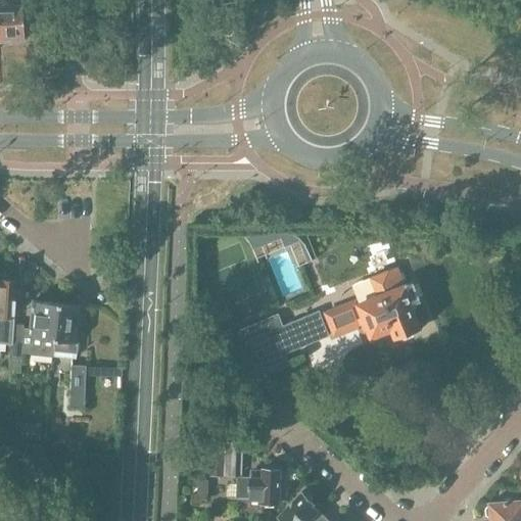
[(0,0),(0,41),(10,41),(12,43),(20,43),(21,40),(24,40),(24,39),(34,39),(32,14),(22,15),(21,2),(9,3),(9,0),(0,0)]
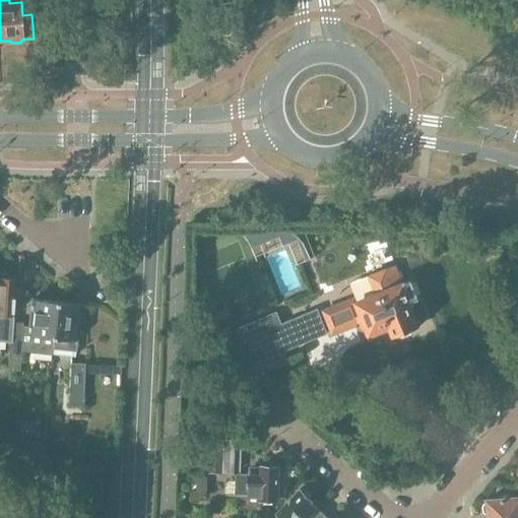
[(360,305),(352,308),(350,305),(327,315),(335,334),(362,324),(365,333),(370,331),(372,337),(385,331),(387,336),(394,333),(395,334),(398,333),(402,334),(413,330),(415,326),(418,325),(410,304),(418,301),(412,283),(406,286),(398,268),(372,278),(379,297),(360,305)]
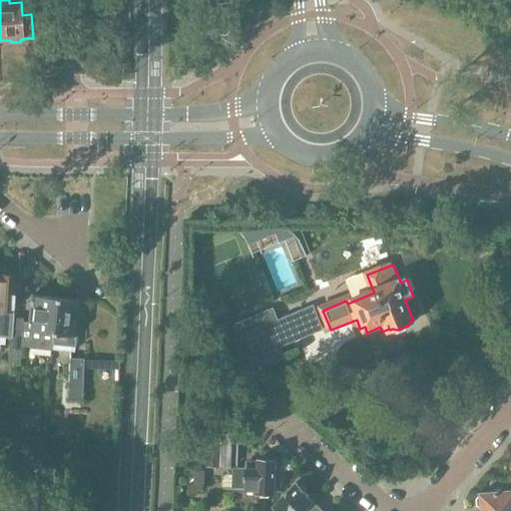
[(3,275),(0,274),(0,336),(11,337),(10,353),(22,354),(22,348),(24,324),(24,320),(12,319),(15,276),(12,276),(11,272),(5,272),(3,275)]
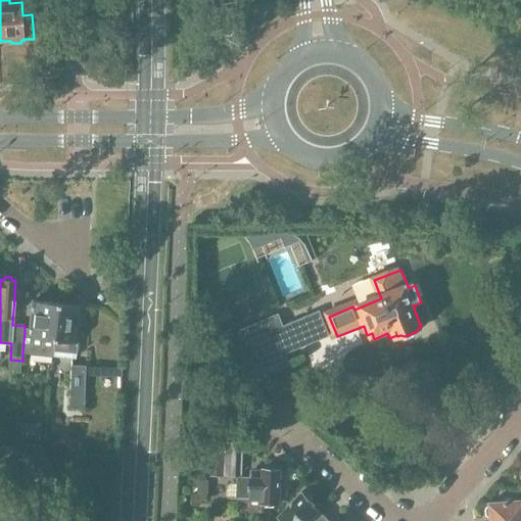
[(32,331),(25,330),(22,354),(53,358),(55,341),(56,341),(59,304),(35,302),(32,331)]
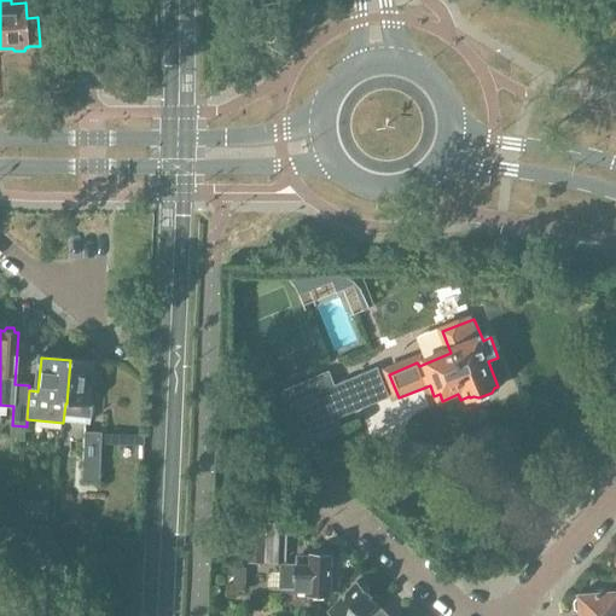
[(94,362),(70,360),(67,404),(65,404),(63,423),(91,425),(93,389),(92,389),(94,362)]
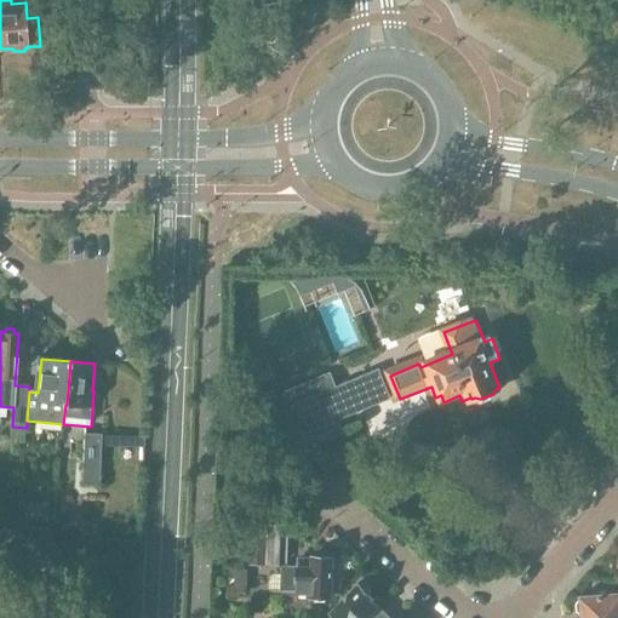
[(280,398),(276,399),(282,411),(318,446),(345,434),(341,422),(337,416),(347,412),(337,389),(331,376),(299,389),(280,398)]
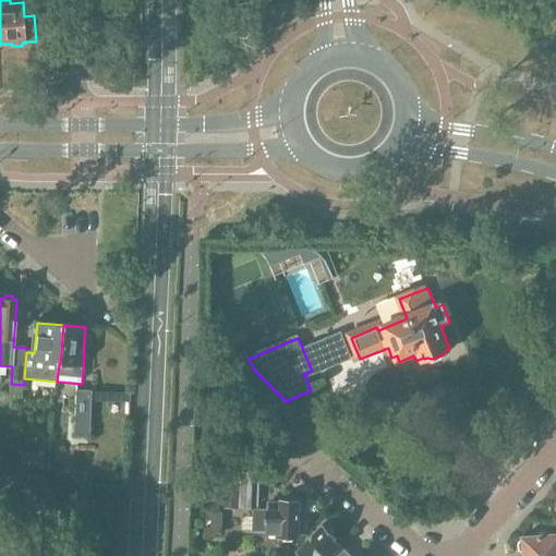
[(88,437),(92,394),(77,393),(74,437),(88,437)]
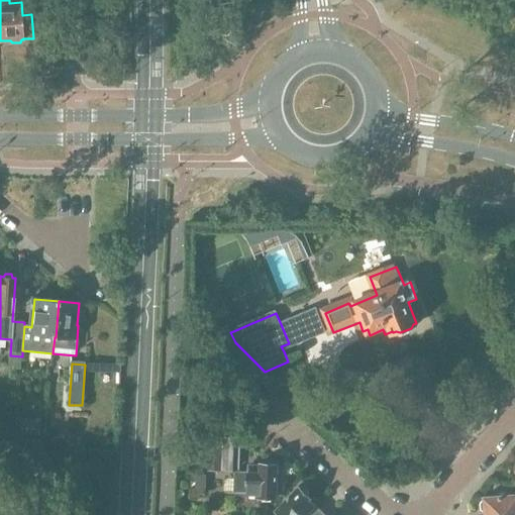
[(234,495),(250,495),(262,495),(262,496),(263,496),(265,498),(276,499),(278,496),(279,496),(279,493),(284,494),(286,491),(286,482),(284,479),(279,479),(279,467),(278,467),(276,465),(265,465),(263,467),(262,467),(262,468),(251,468),(250,474),(240,474),(242,440),(223,439),(223,448),(210,448),(209,472),(235,473),(234,495)]
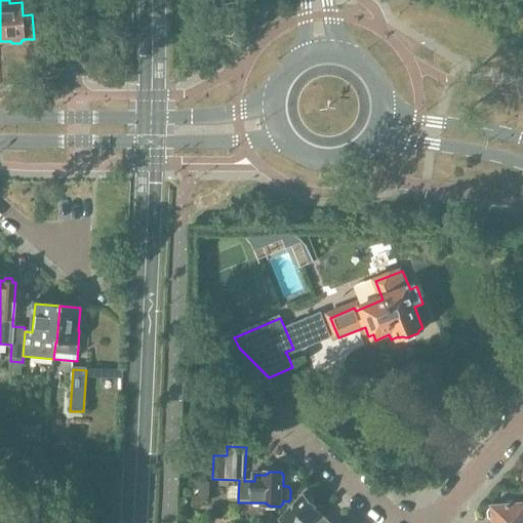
[(314,522),(321,516),(322,515),(316,509),(317,507),(315,506),(316,501),(310,496),(307,496),(305,495),(281,519),(285,522),(314,522)]
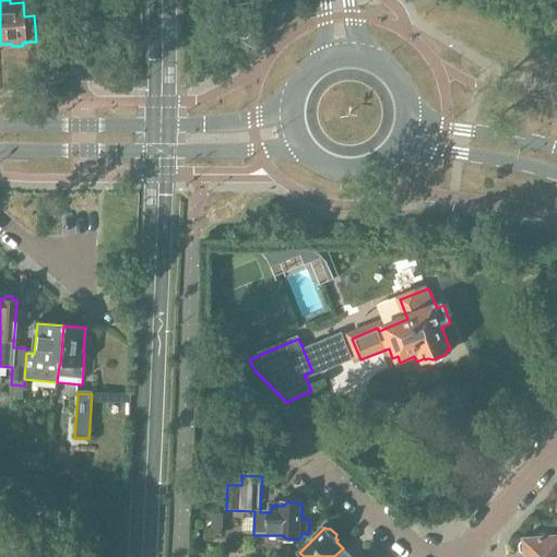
[(526,555),(526,556),(556,556),(556,536),(525,540),(525,543),(523,543),(521,545),(522,552),(525,555),(526,555)]
